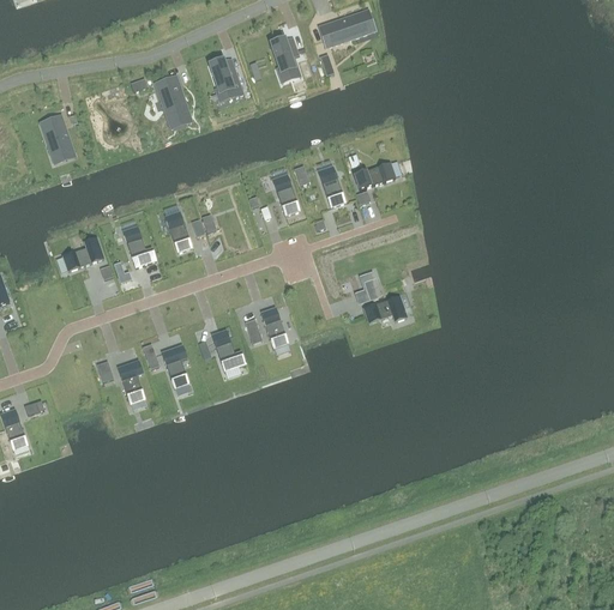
[(323,35),(326,47),(367,32),(360,13),(333,23),(336,31),(323,35)]
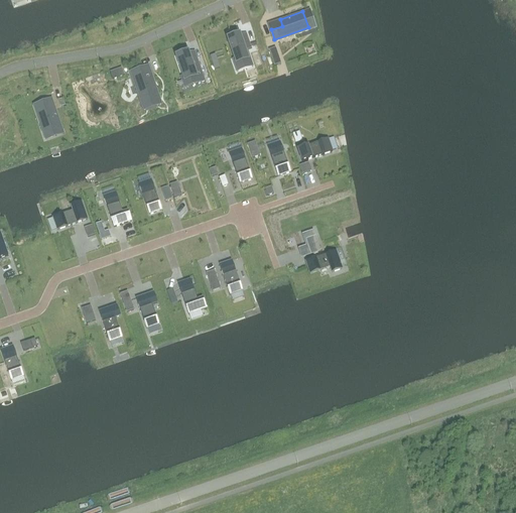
[(239,33),(229,36),(237,60),(248,56),(239,33)]
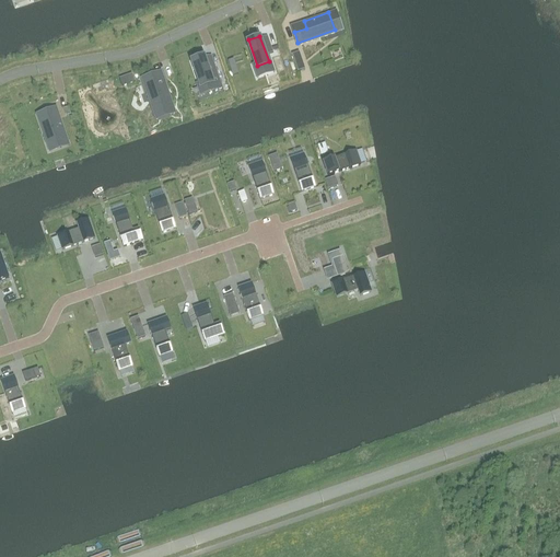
[(299,50),(292,53),(298,69),(304,67),(299,50)]
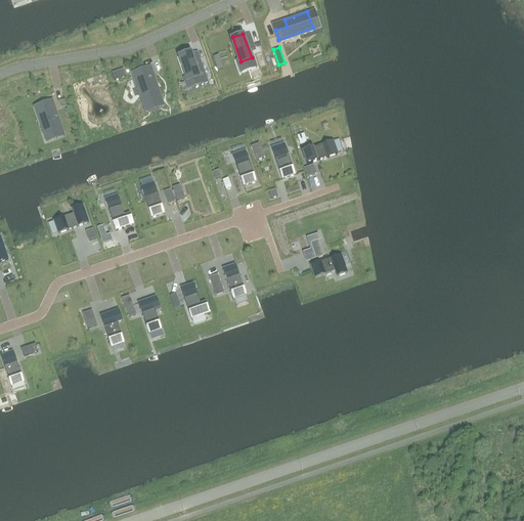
[(203,62),(202,63),(200,63),(194,48),(184,52),(190,72),(192,77),(198,75),(201,83),(209,80),(203,62)]
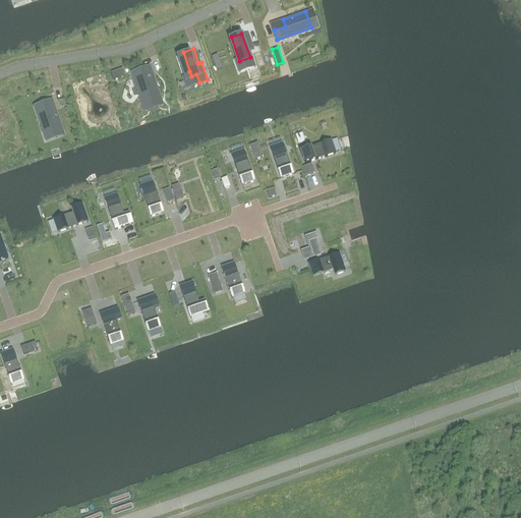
[(217,52),(212,54),(217,67),(222,65),(217,52)]
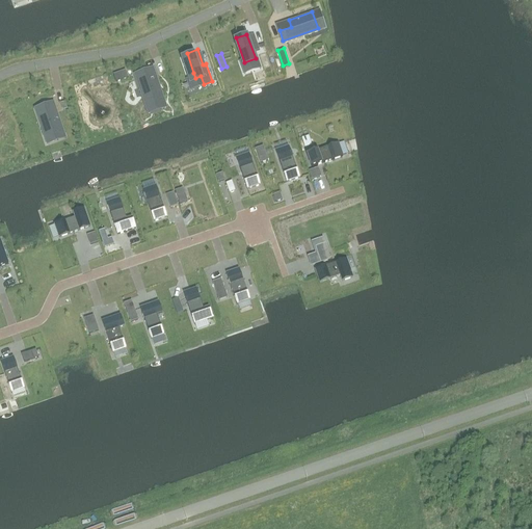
[(153,67),(135,72),(147,104),(163,99),(153,67)]
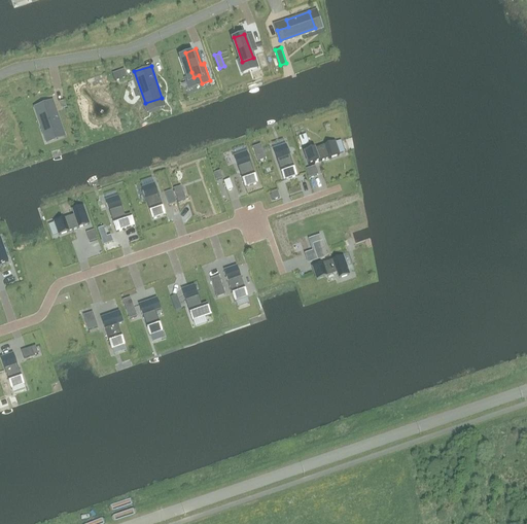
[(112,71),(115,78),(127,74),(124,67),(112,71)]
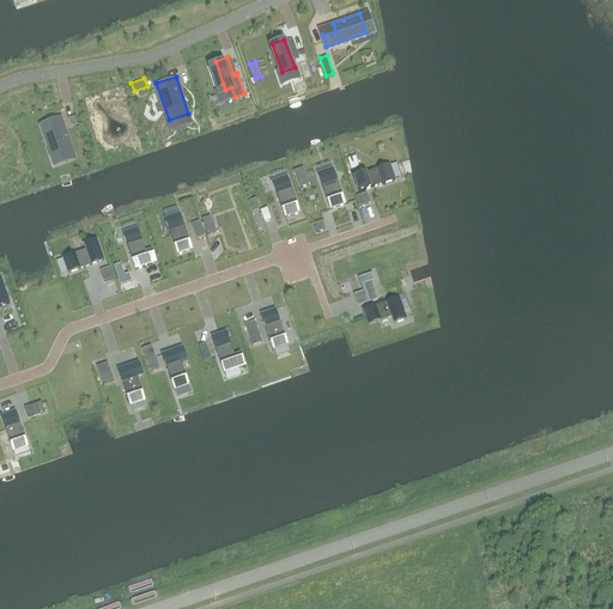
[(61,116),(41,122),(53,156),(72,148),(61,116)]
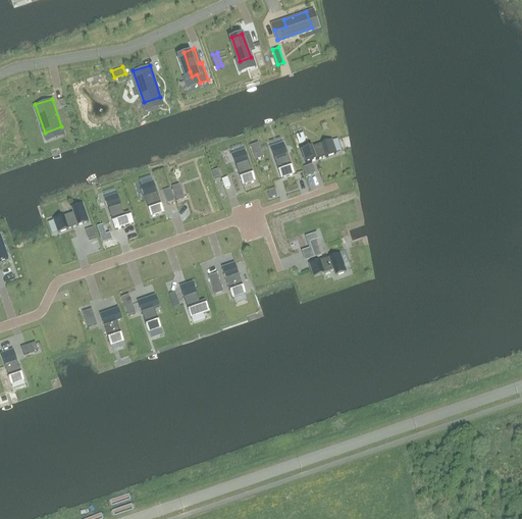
[(303,131),(296,134),(297,136),(298,135),(300,141),(302,140),(302,142),(306,140),(303,131)]
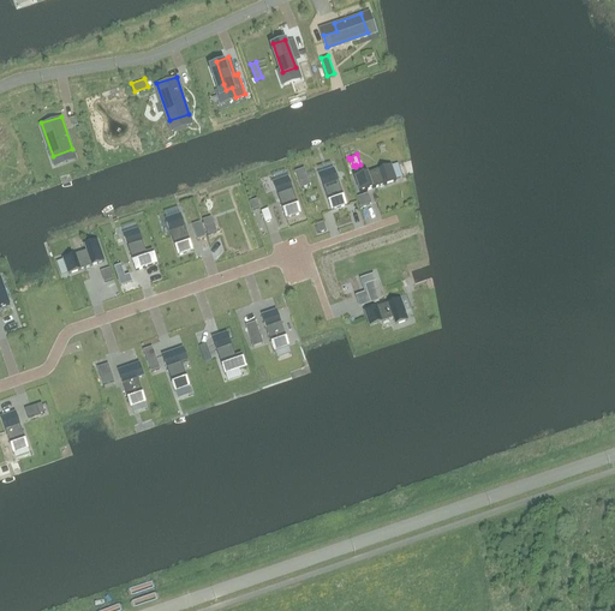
[(392,162),(354,175),(359,190),(396,177),(392,162)]
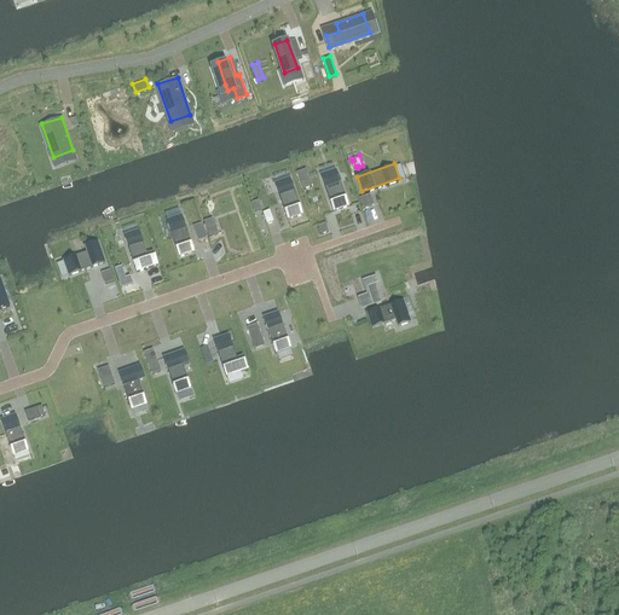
[(306,167),(298,170),(302,186),(312,183),(306,167)]
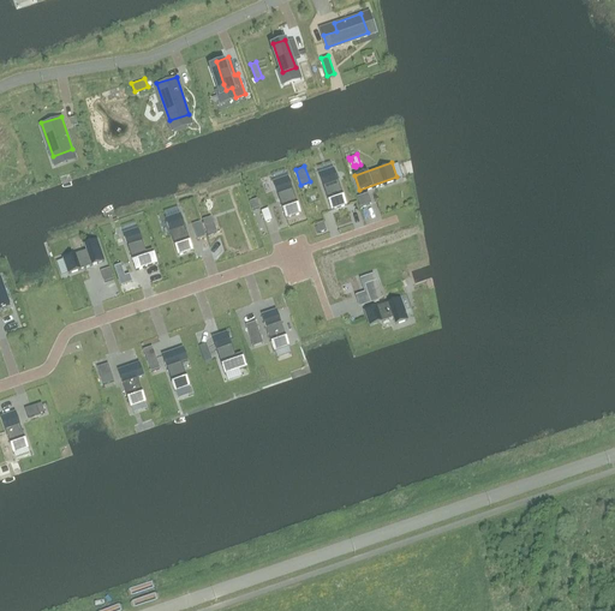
[(318,171),(317,172),(330,208),(345,203),(333,166),(330,167),(318,171)]
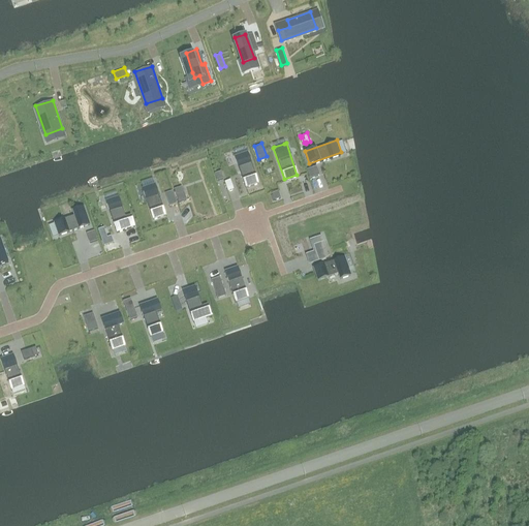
[(258,181),(248,150),(235,154),(246,186),(258,181)]
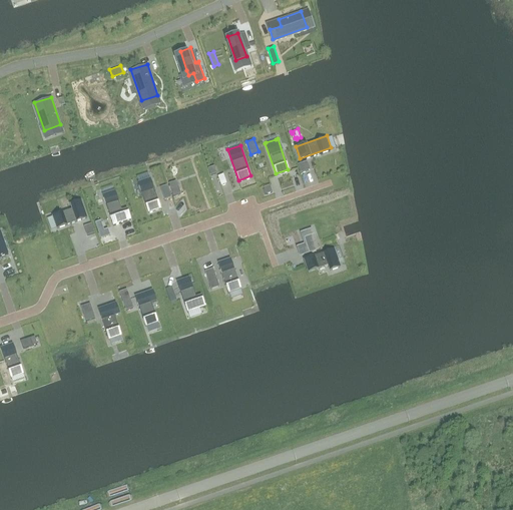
[(307,159),(298,163),(301,170),(310,167),(307,159)]
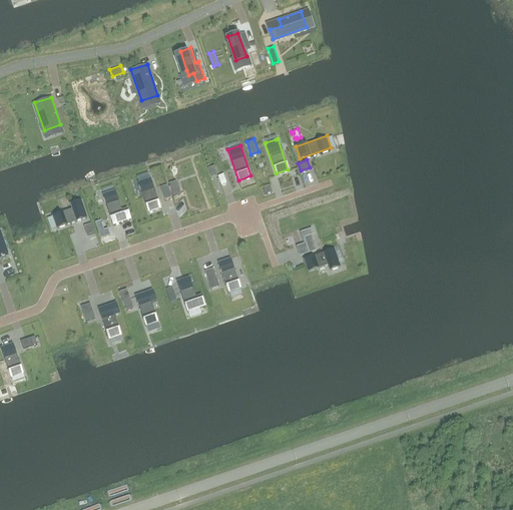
[(138,181),(148,211),(161,207),(150,176),(138,181)]
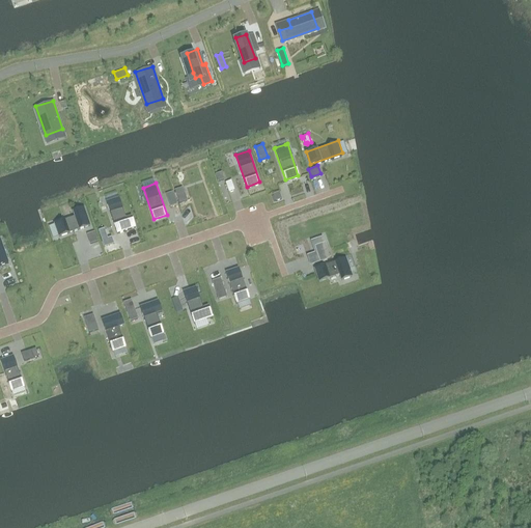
[(279,190),(273,192),(275,199),(281,197),(279,190)]
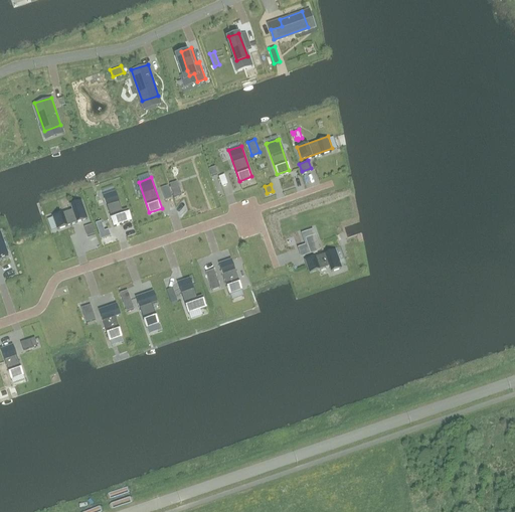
[(171,187),(174,195),(182,192),(179,185),(171,187)]
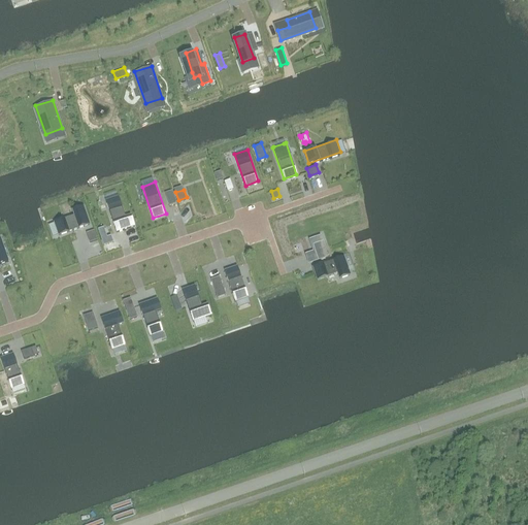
[(117,230),(135,224),(131,212),(126,215),(119,194),(118,195),(106,198),(105,199),(117,230)]
